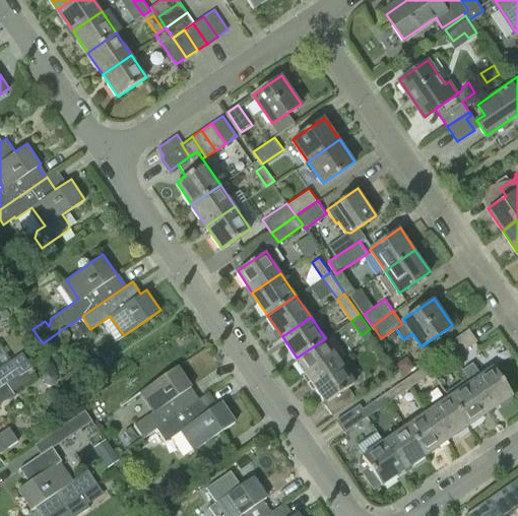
[(469,327),(446,343),(454,357),(478,340),(469,327)]
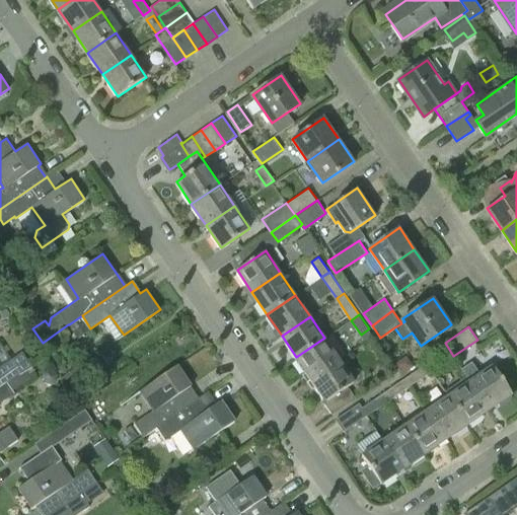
[(340,360),(324,338),(296,357),(311,379),(340,360)]
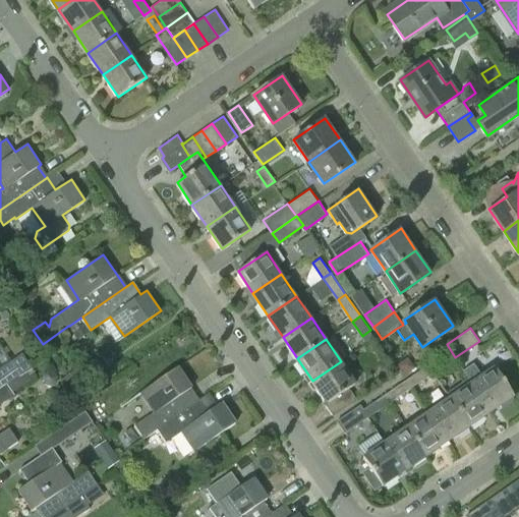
[(455,357),(447,344),(439,350),(447,362),(455,357)]
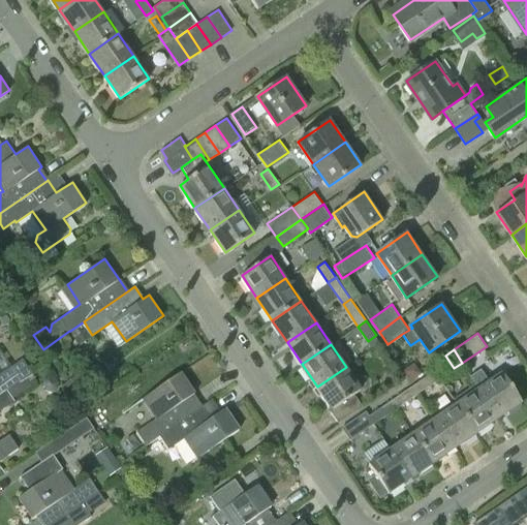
[(0,393),(32,371),(25,360),(21,364),(19,360),(0,372),(0,393)]
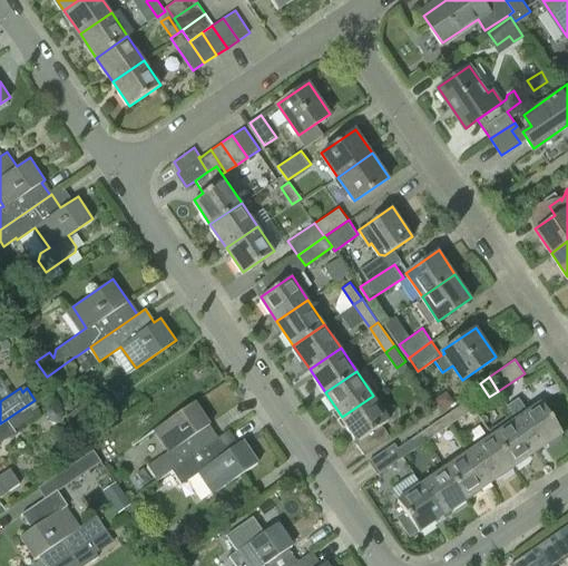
[(448,390),(437,398),(443,409),(456,401),(448,390)]
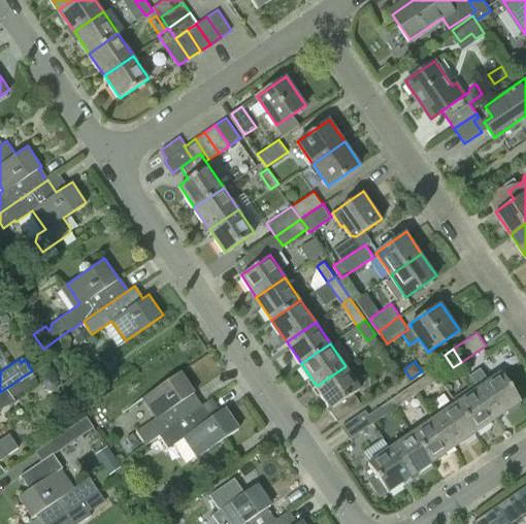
[(346,366),(317,386),(332,407),(355,392),(361,388),(346,366)]
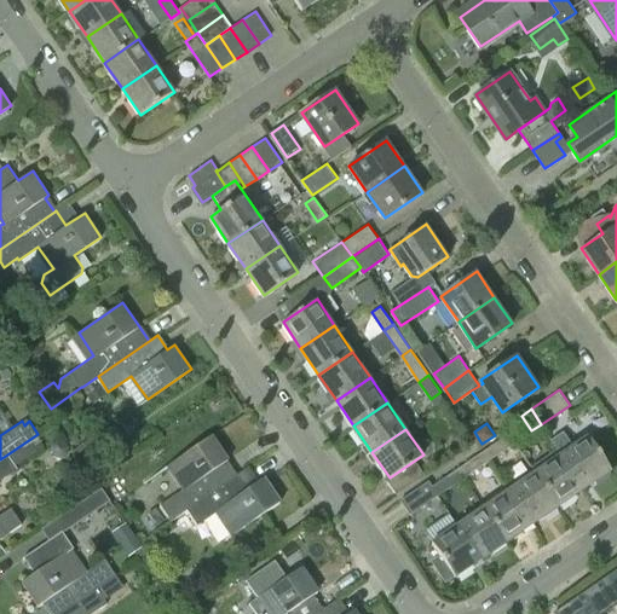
[(561,453),(584,487),(611,469),(588,435),(575,444),(566,430),(553,440),(561,453)]
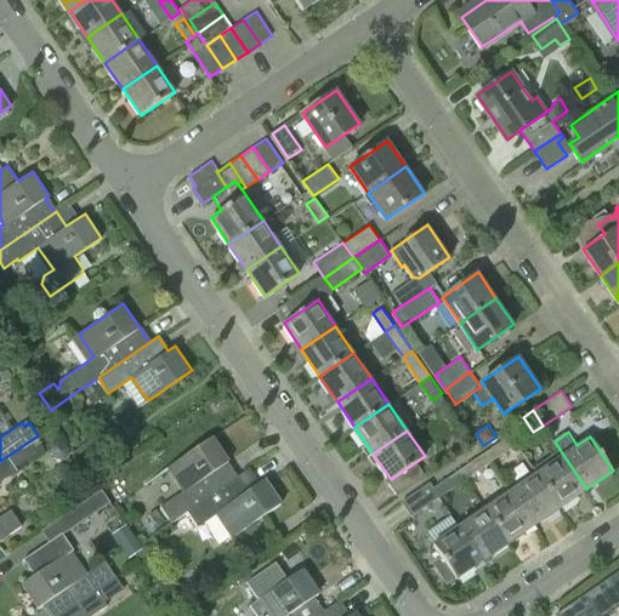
[(106,446),(92,433),(77,449),(90,463),(106,446)]
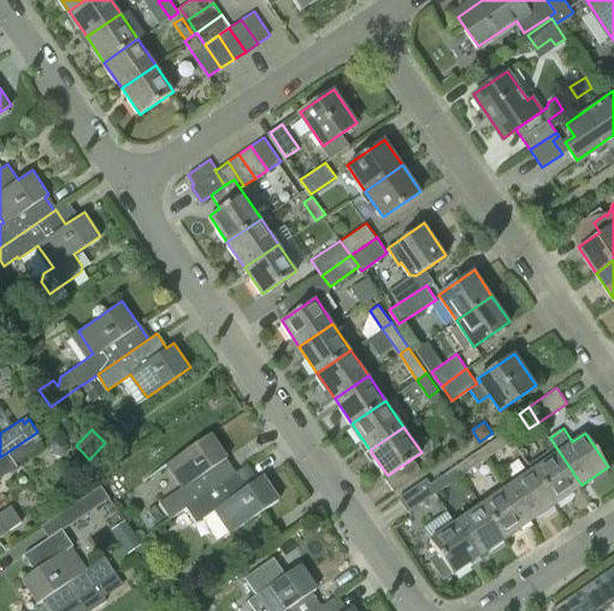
[(466,439),(460,429),(450,435),(456,445),(466,439)]
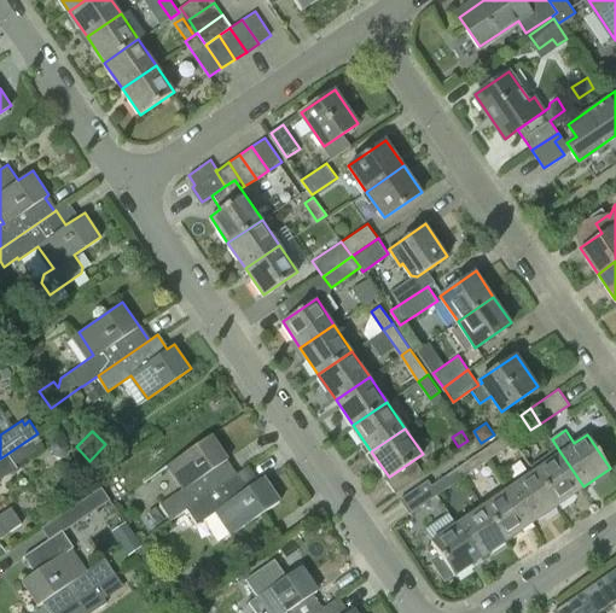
[(482,449),(489,459),(516,441),(509,431),(482,449)]
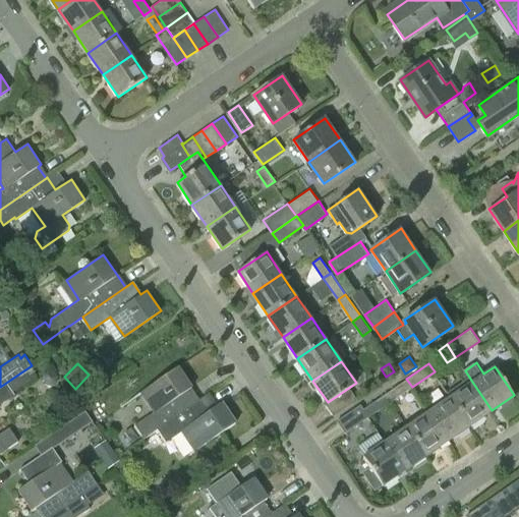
[(0,452),(19,440),(9,425),(0,433),(0,404),(15,394),(13,391),(38,375),(32,365),(0,387),(0,452)]
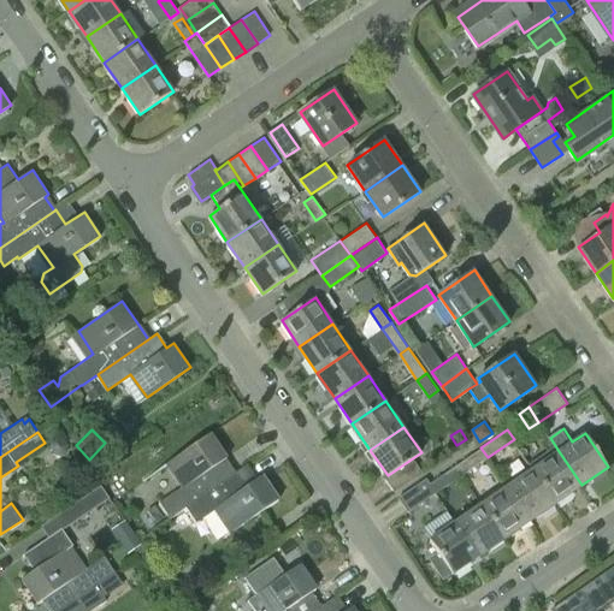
[(187,505),(219,482),(210,468),(228,456),(211,432),(167,462),(183,485),(160,500),(171,516),(187,505)]
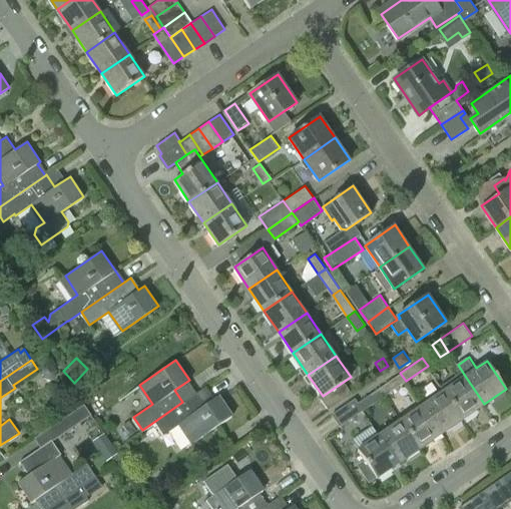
[(48,362),(43,366),(43,372),(47,377),(53,377),(58,373),(58,367),(54,363),(48,362)]
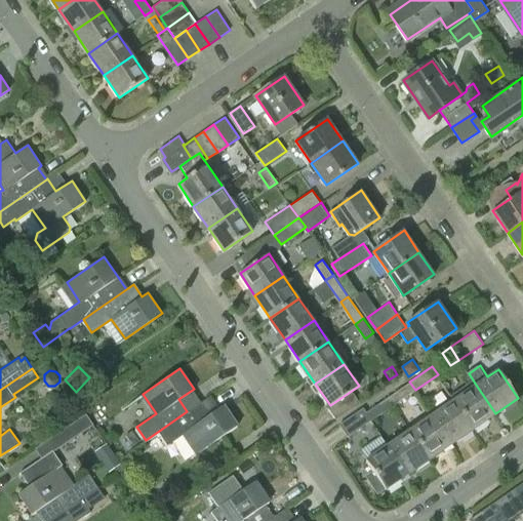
[(409,382),(388,397),(393,405),(415,390),(409,382)]
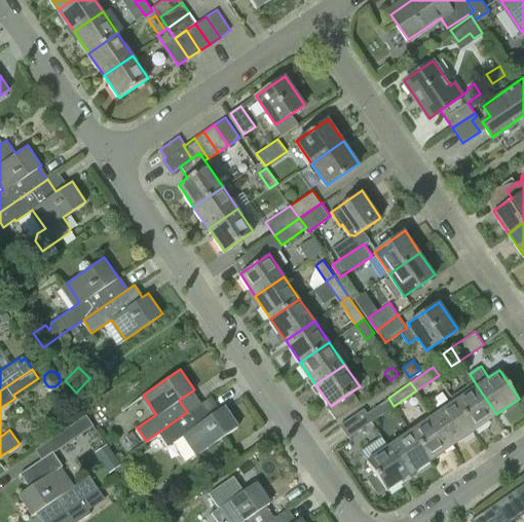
[(477,385),(455,400),(475,430),(496,414),(477,385)]
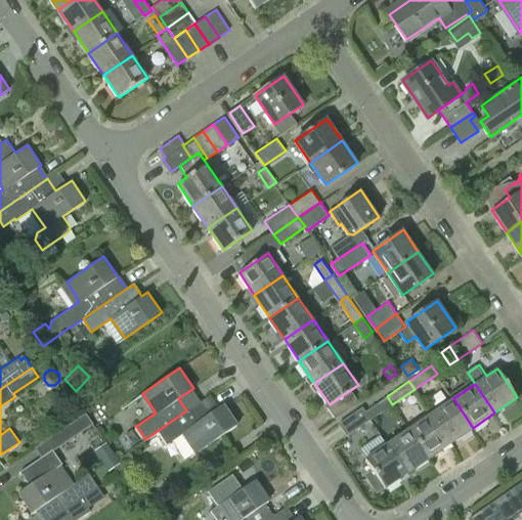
[(379,385),(362,400),(367,405),(384,390),(379,385)]
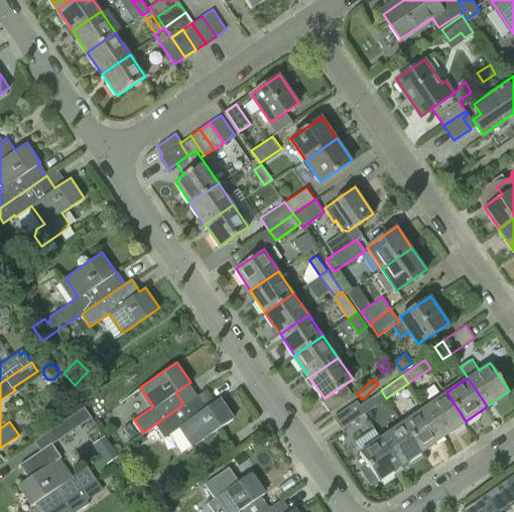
[(347,383),(325,398),(323,399),(331,411),(355,395),(347,383)]
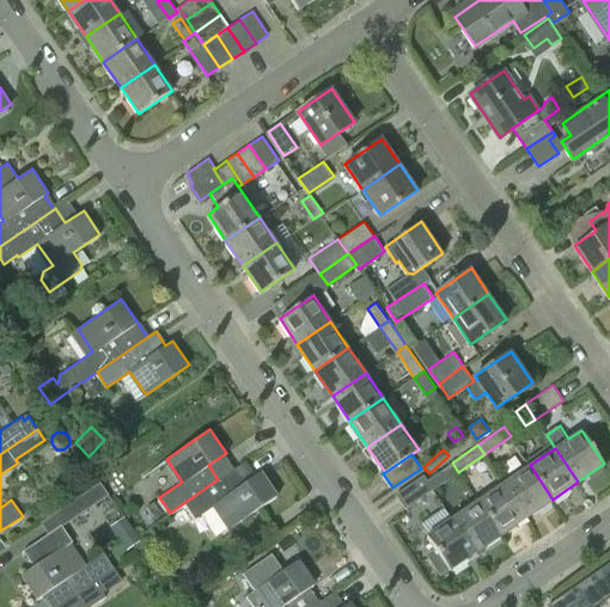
[(245,460),(218,479),(185,502),(196,517),(214,504),(230,527),(278,495),(261,471),(255,474),(245,460)]
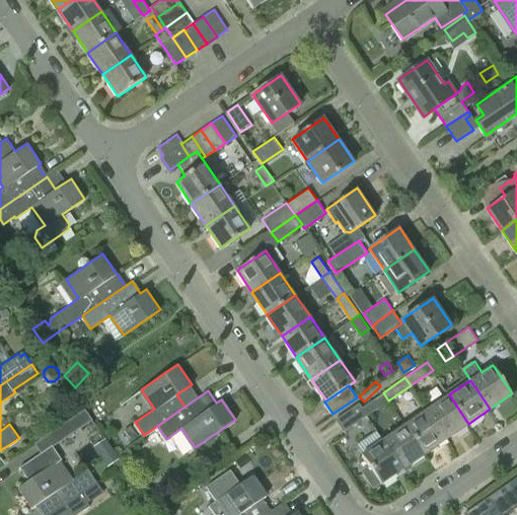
[(360,401),(358,402),(366,416),(388,400),(383,392),(363,407),(360,401)]
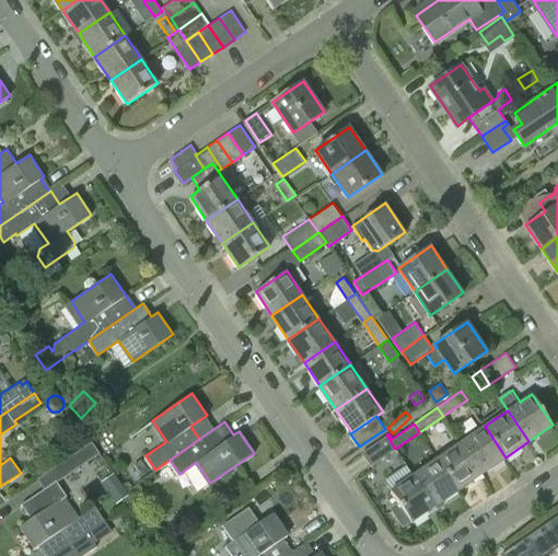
[(485,426),(461,442),(483,473),(506,458),(485,426)]
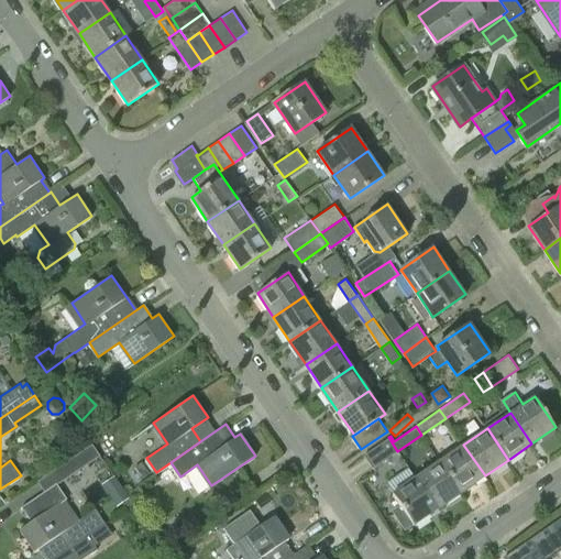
[(397,451),(388,437),(364,455),(373,468),(397,451)]
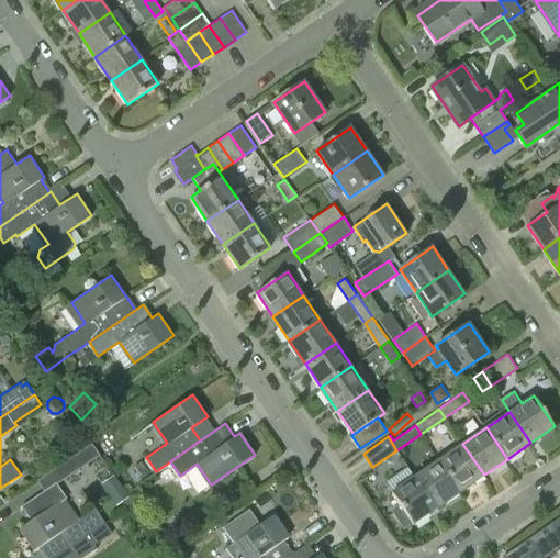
[(58,466),(66,477),(100,454),(92,442),(58,466)]
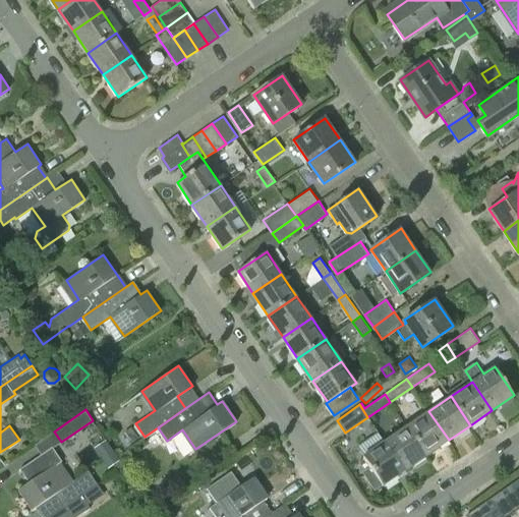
[(428,411),(407,425),(427,455),(449,440),(428,411)]
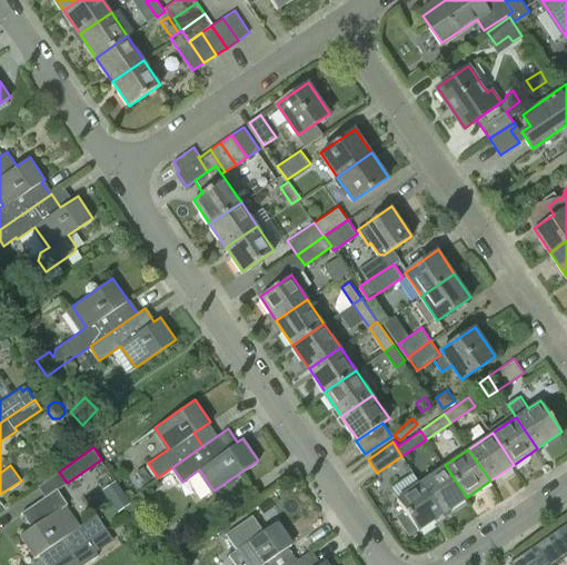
[(467,497),(445,465),(421,482),(443,513),(467,497)]
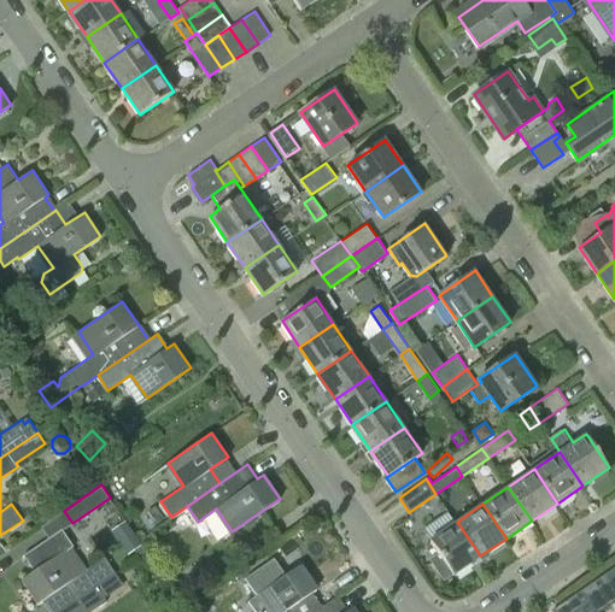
[(165,519),(156,506),(147,512),(157,525),(165,519)]
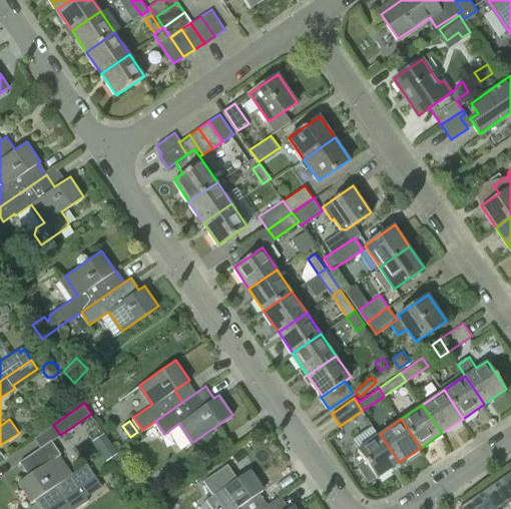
[(103,429),(94,435),(106,453),(115,448),(103,429)]
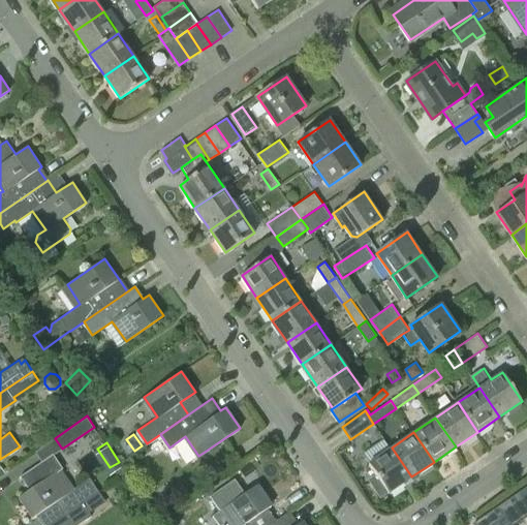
[(411,476),(392,448),(369,463),(376,473),(372,476),(371,482),(379,493),(384,494),(389,491),(390,492),(411,476)]
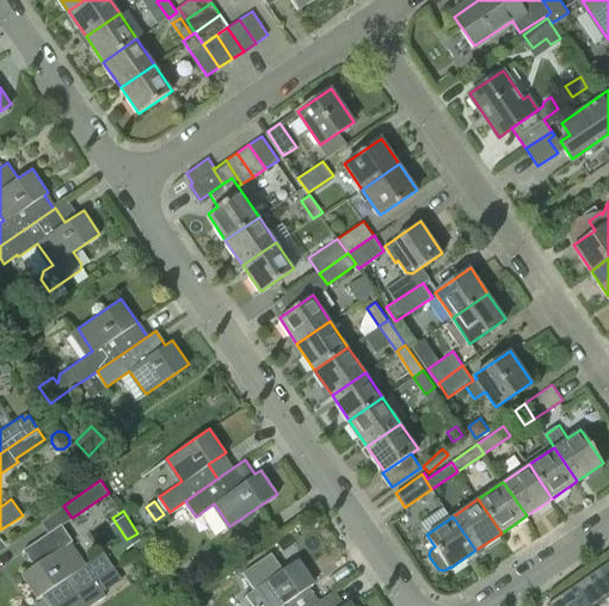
[(56,605),(116,566),(104,550),(85,563),(71,542),(74,539),(62,523),(24,549),(35,564),(23,573),(40,597),(47,591),(56,605)]
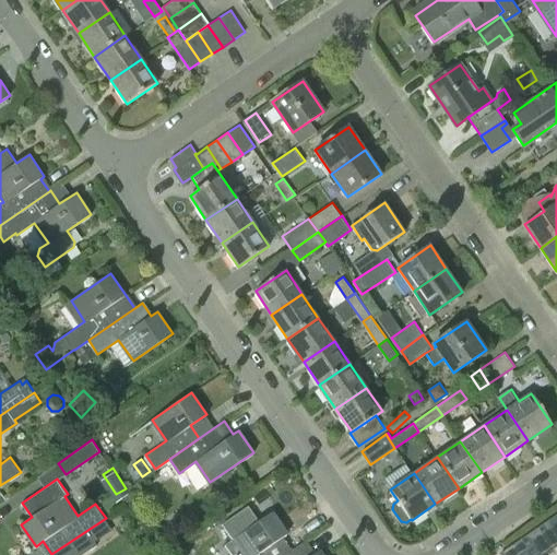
[(139,482),(128,489),(137,503),(147,495),(139,482)]
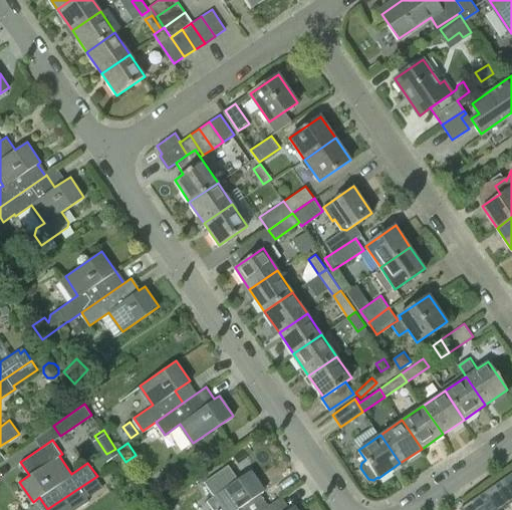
[(261,509),(267,506),(259,494),(264,490),(250,470),(238,478),(228,464),(204,481),(215,496),(208,501),(213,509),(261,509)]
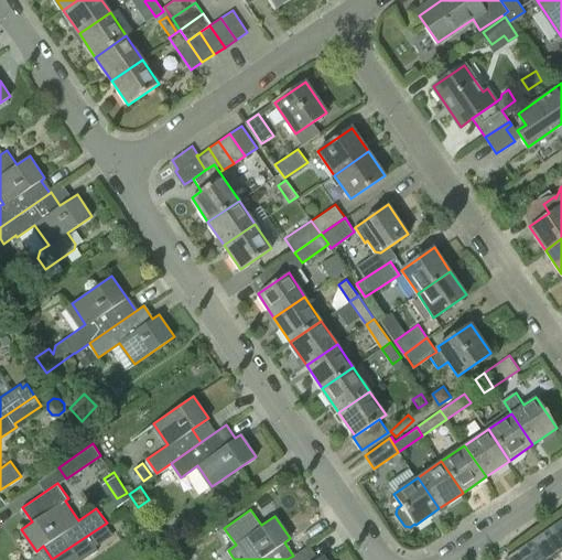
[(107,523),(52,559),(49,559),(82,559),(98,548),(96,546),(114,534),(107,523)]
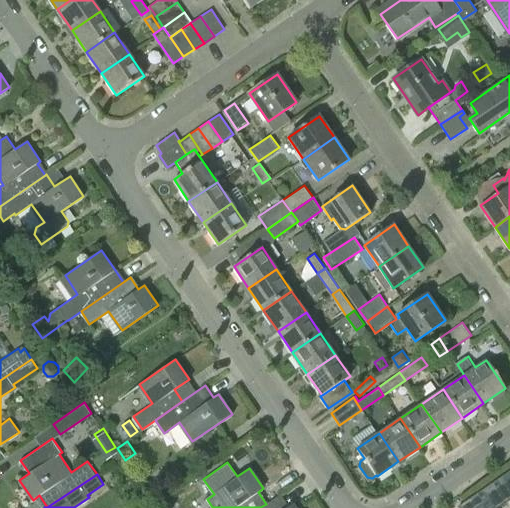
[(509,479),(494,490),(468,507),(496,507),(509,498),(509,479)]
